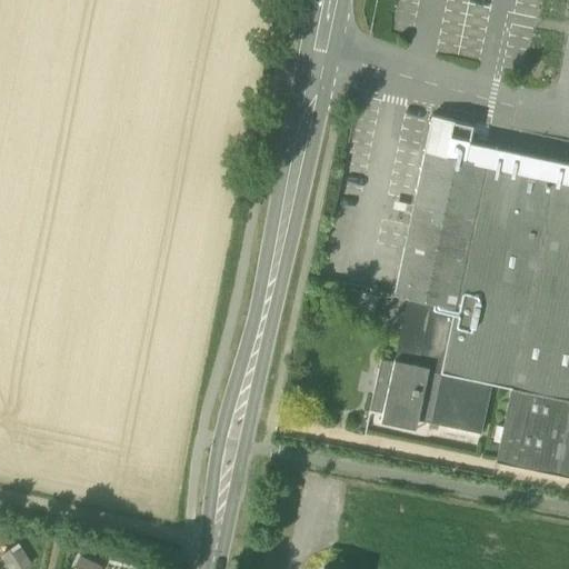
[(432,116),(425,151),(447,156),(455,121),(455,120),(432,116)]
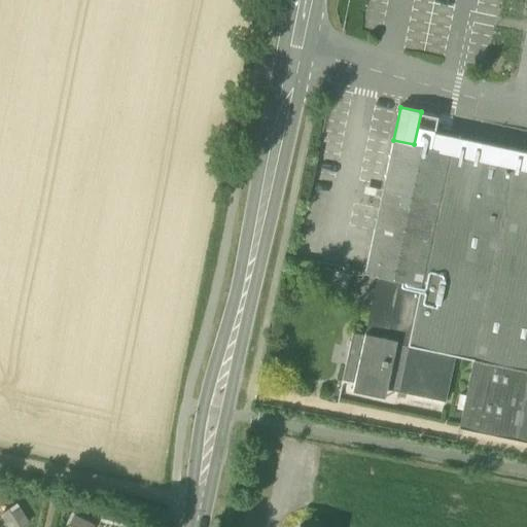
[(438,116),(421,112),(414,144),(430,148),(433,134),(434,135),(438,116)]
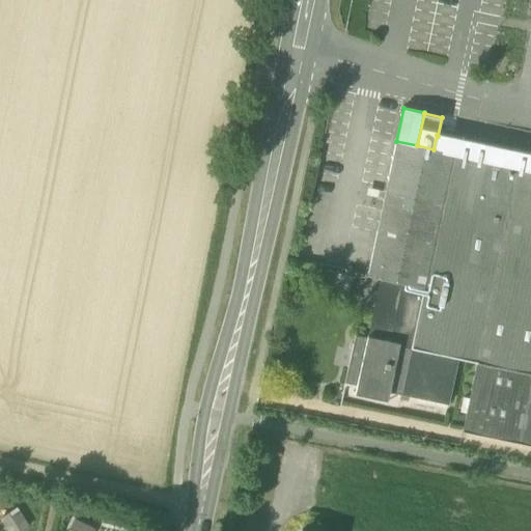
[(454,154),(502,164),(505,149),(438,136),(437,135),(434,149),(454,154)]
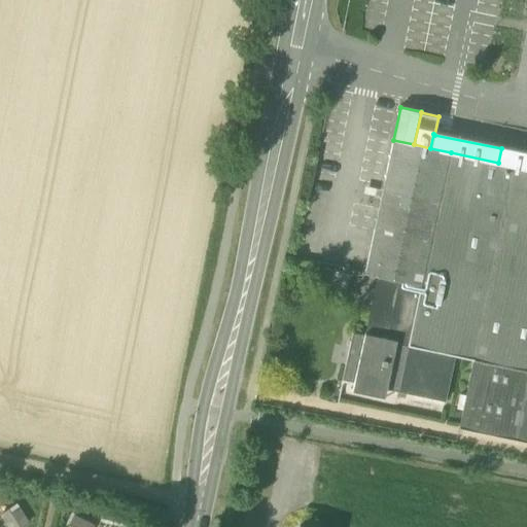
[(366,274),(378,276),(399,281),(421,285),(422,285),(451,152),(430,148),(414,144),(393,140),(379,206),(365,274),(366,274)]
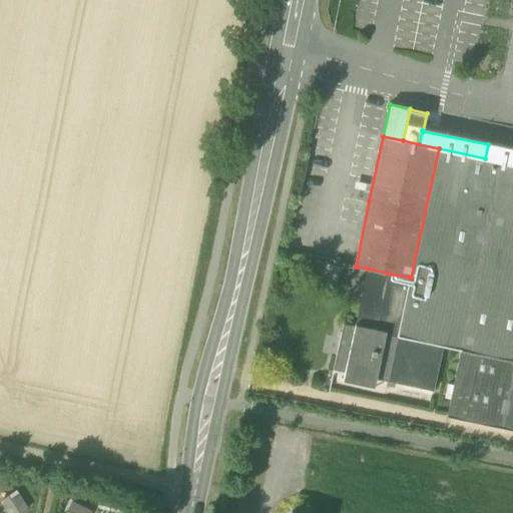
[(512,149),(488,144),(485,158),(502,161),(512,163),(512,149)]
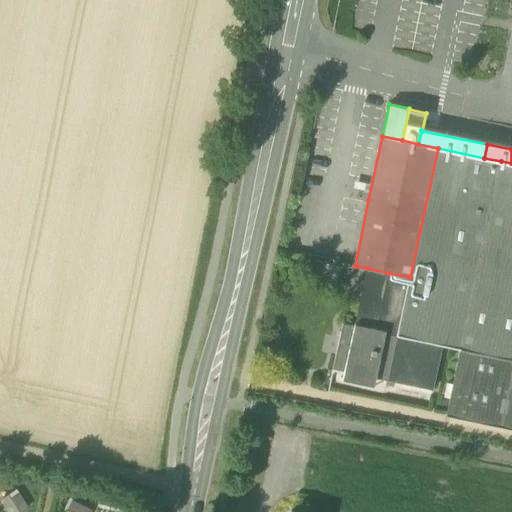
[(443,344),(461,348),(501,161),(484,158),(438,148),(410,277),(409,277),(401,312),(396,334),(398,334),(443,344)]
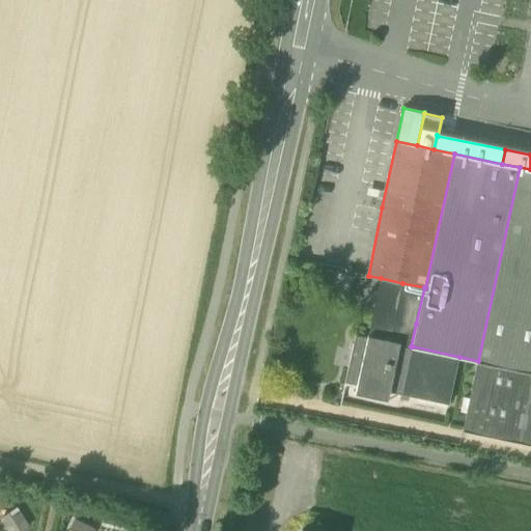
[(478,361),(478,362),(530,372),(530,169),(520,167),(478,361)]
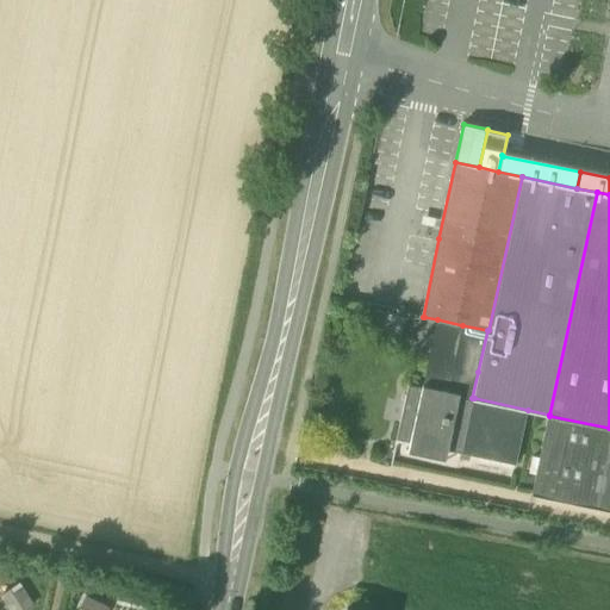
[(437,319),(424,317),(418,347),(431,349),(437,319)]
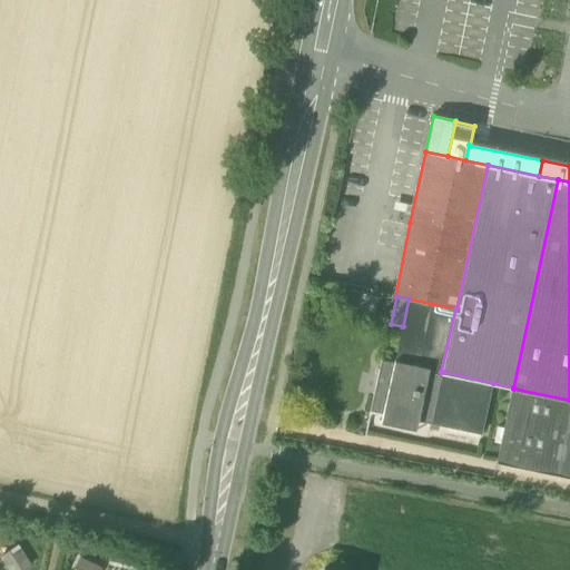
[(395,364),(418,369),(423,343),(432,304),(409,298),(403,326),(395,364)]
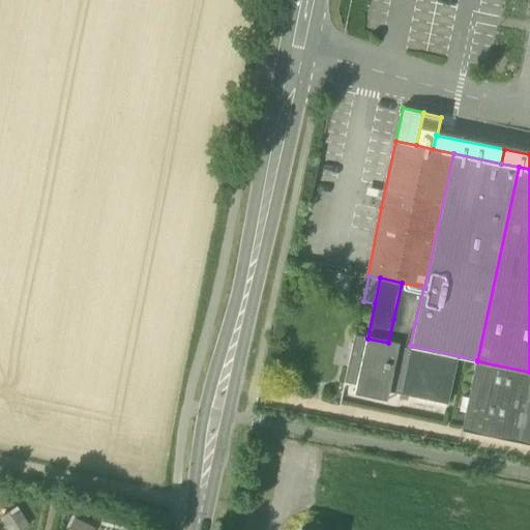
[(402,283),(393,319),(415,323),(423,287),(402,283)]
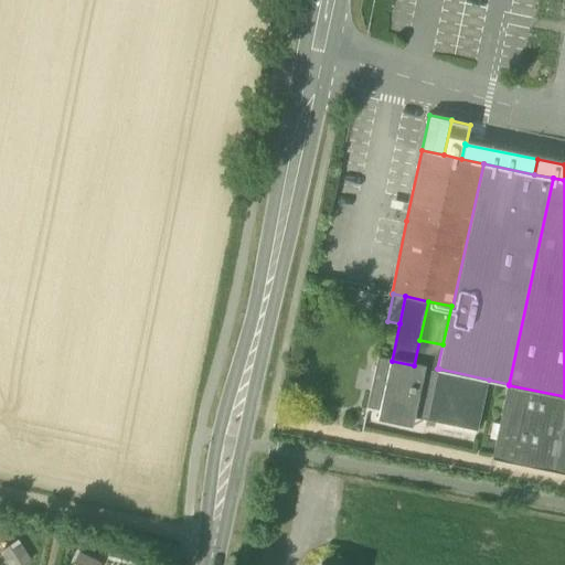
[(437,369),(443,344),(419,340),(414,365),(439,371),(439,369),(437,369)]
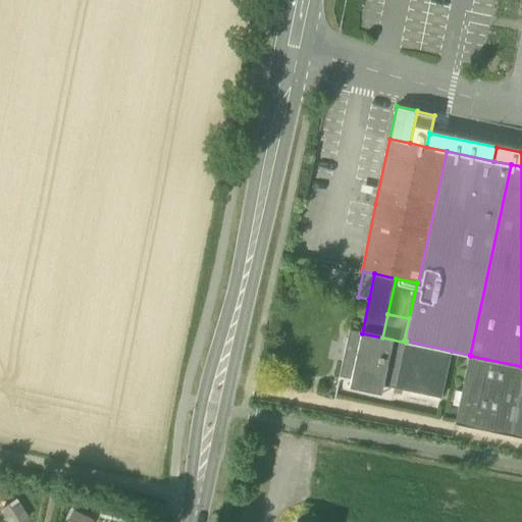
[(356,380),(396,388),(397,382),(406,343),(382,337),(362,333),(350,330),(340,376),(356,380)]
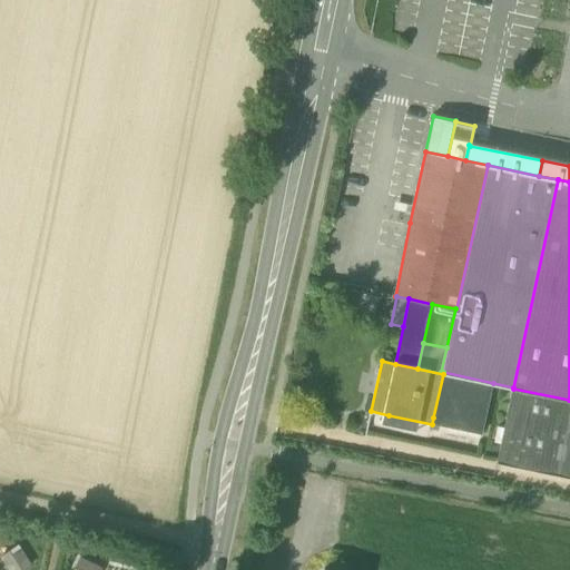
[(432,424),(482,434),(483,428),(493,384),(513,389),(513,387),(493,383),(443,372),(443,374),(433,418),(432,424)]
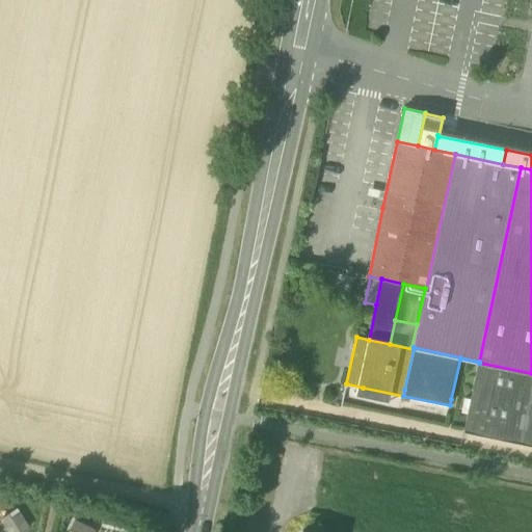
[(531,373),(479,363),(464,431),(531,446),(531,373)]
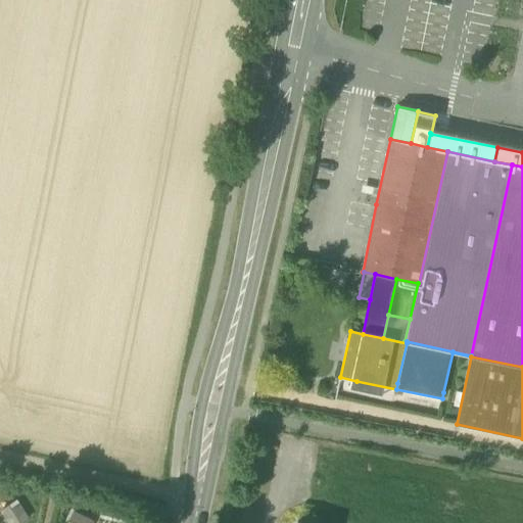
[(16,498),(0,510),(0,513),(7,522),(21,522),(30,517),(16,498)]
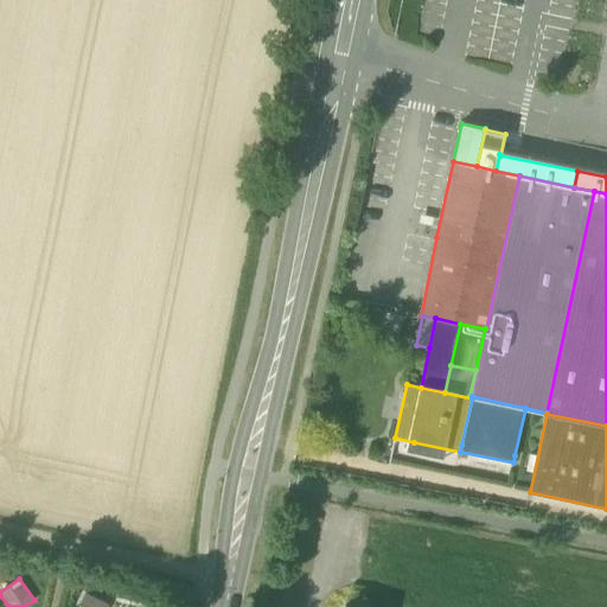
[(76,606),(107,606),(110,600),(83,590),(76,606)]
